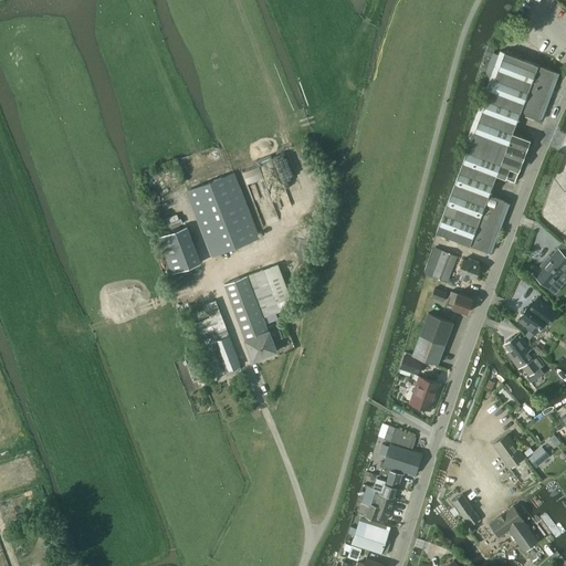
[(440,223),(437,232),(489,251),(507,201),(489,195),(496,175),(515,181),(531,139),(513,133),(521,113),(542,121),(559,75),(561,73),(501,50),(489,45),(481,70),(482,70),(486,71),(484,75),(491,76),(468,136),(467,139),(471,140),(458,177),(440,223)]
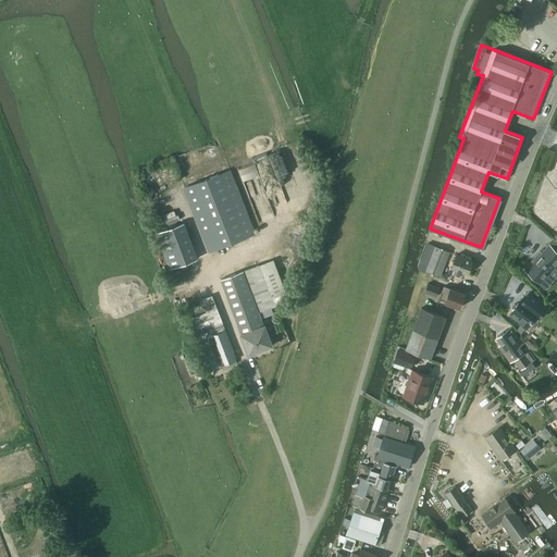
[(209,252),(248,237),(256,234),(231,170),(184,188),(209,252)]
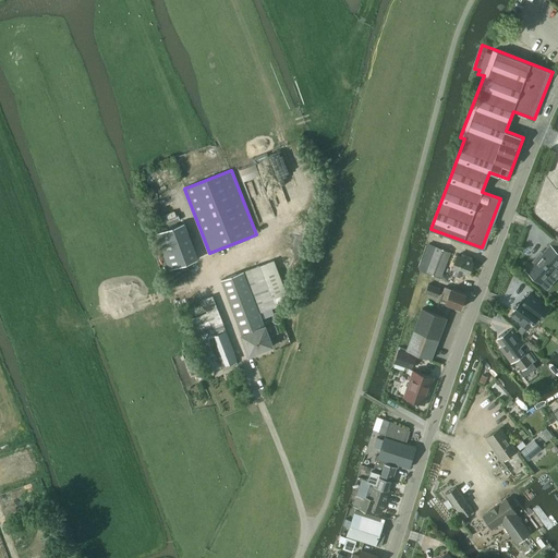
[(198,258),(187,230),(158,242),(168,270),(198,258)]
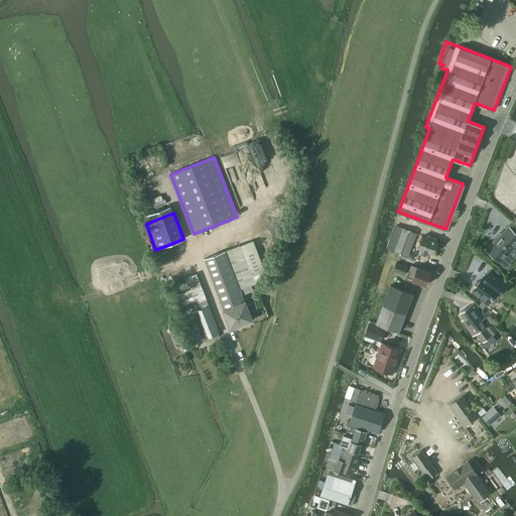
[(392,237),(387,249),(389,250),(408,257),(417,233),(396,225),(392,237)]
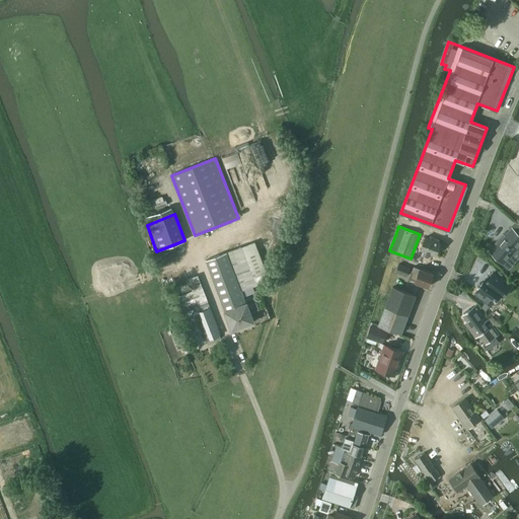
[(518,226),(516,231),(510,227),(489,251),(503,264),(518,245),(518,226)]
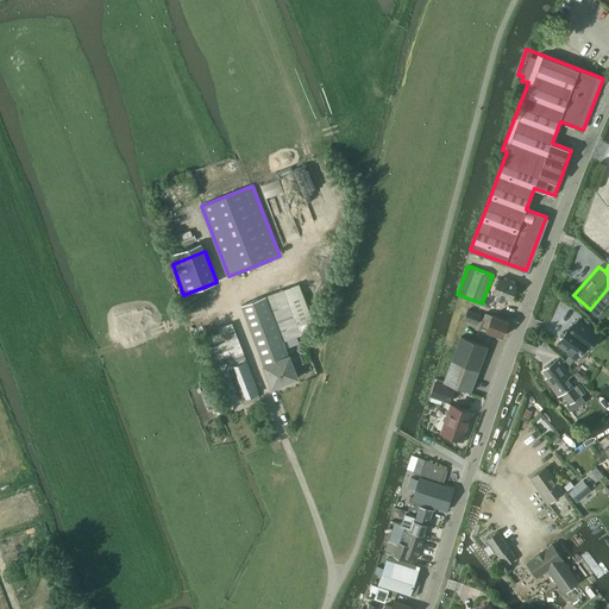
[(512,300),(518,286),(498,278),(494,293),(512,300)]
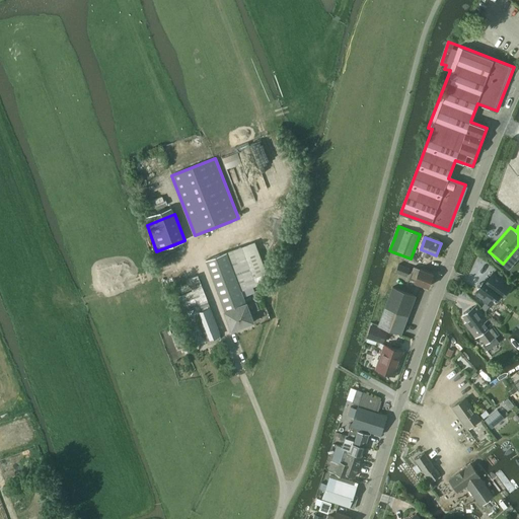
[(227,252),(207,261),(225,310),(232,330),(254,321),(250,312),(260,309),(256,302),(247,305),(246,302),(244,297),(243,297),(255,292),(253,287),(266,280),(270,279),(269,276),(255,241),(227,252)]
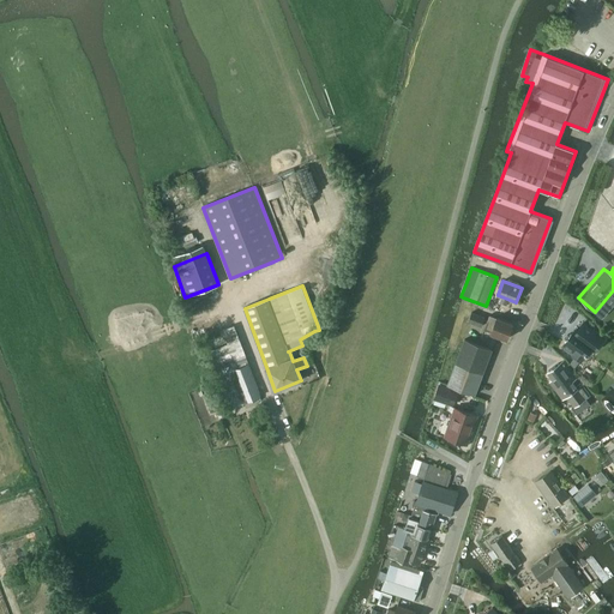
[(471,312),(468,321),(481,326),(485,318),(471,312)]
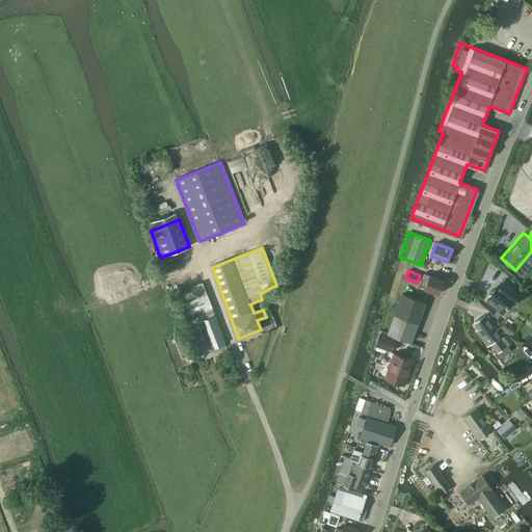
[(425,273),(420,286),(425,288),(425,289),(440,294),(445,281),(430,275),(425,273)]
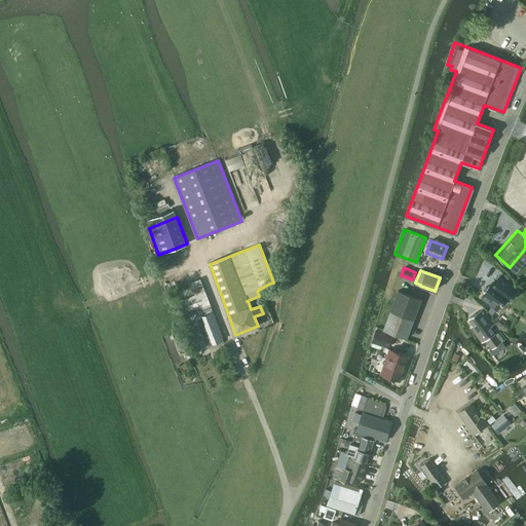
[(492,284),(482,296),(493,305),(489,310),(494,313),(497,308),(499,309),(502,304),(505,306),(518,290),(500,276),(494,285),(492,284)]
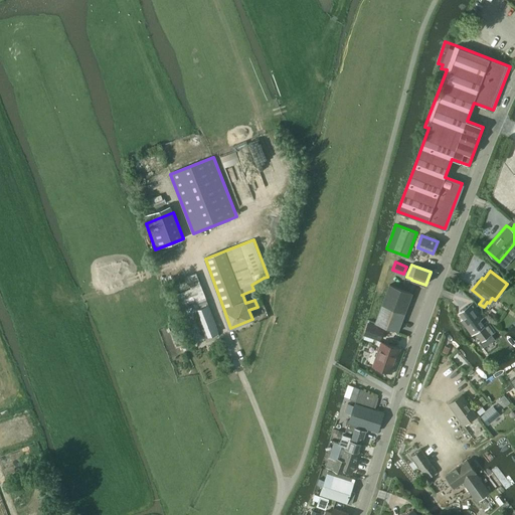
[(187,277),(191,288),(200,285),(196,274),(187,277)]
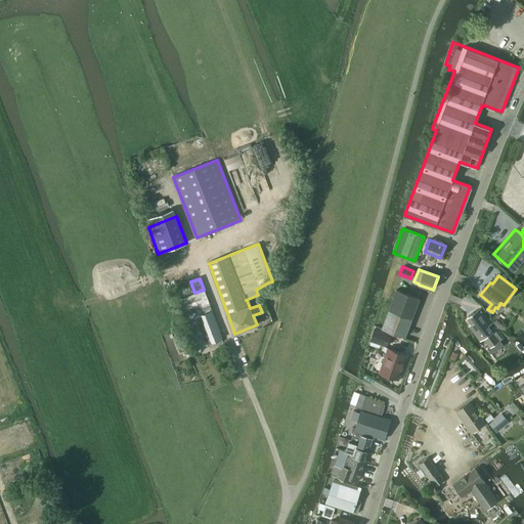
[(195,293),(179,299),(183,310),(200,304),(200,306),(209,303),(204,290),(195,293)]
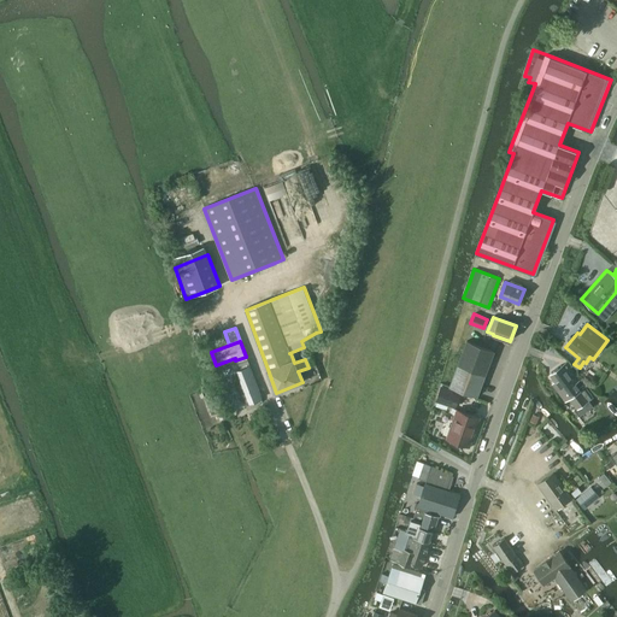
[(477,397),(494,352),(466,341),(450,386),(477,397)]
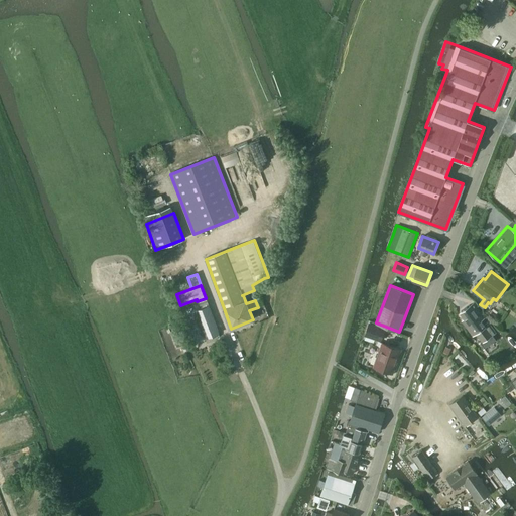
[(471,306),(462,313),(466,319),(465,320),(468,326),(470,325),(472,328),(473,332),(474,331),(475,330),(481,339),(483,341),(480,343),(482,347),(484,349),(496,341),(494,338),(492,335),(496,332),(489,321),(485,325),(482,320),(485,317),(475,303),(471,306)]
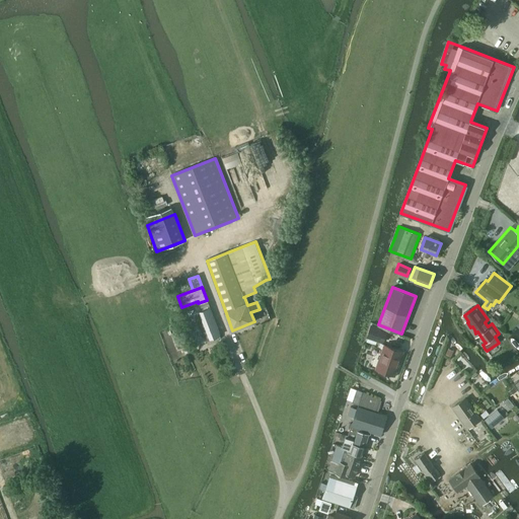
[(197,312),(184,316),(195,345),(208,340),(220,335),(210,307),(197,312)]
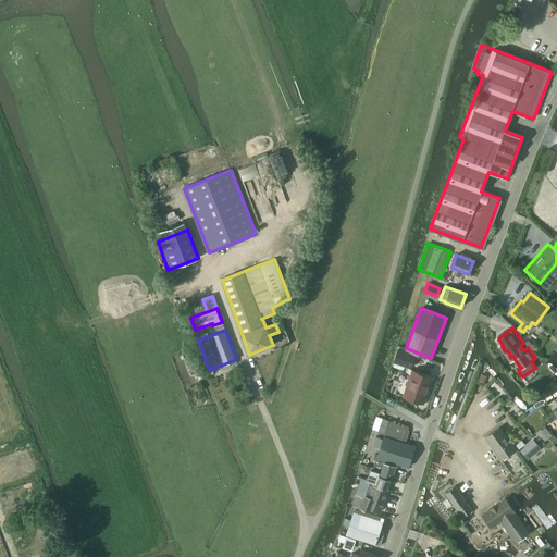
[(411,367),(416,355),(398,348),(394,361),(411,367)]
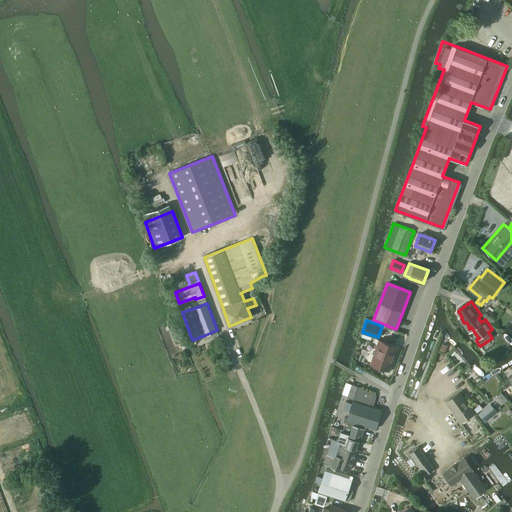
[(389,372),(393,363),(392,362),(398,347),(380,340),(371,364),(382,368),(382,370),(389,372)]
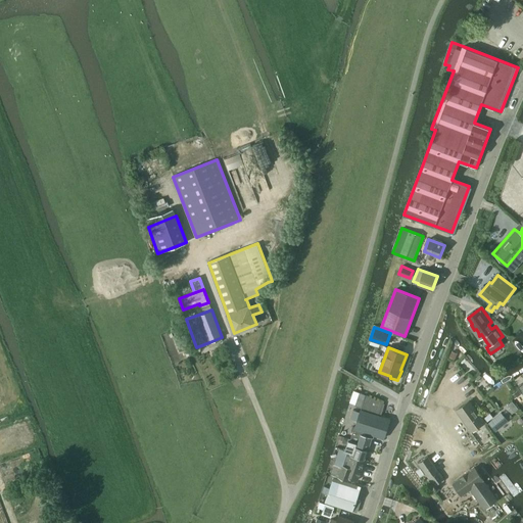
[(354,391),(350,402),(355,405),(355,406),(362,408),(361,410),(361,409),(354,426),(352,426),(351,431),(353,432),(353,431),(360,433),(360,432),(373,436),(373,435),(383,438),(390,418),(382,415),(385,405),(366,394),(354,391)]
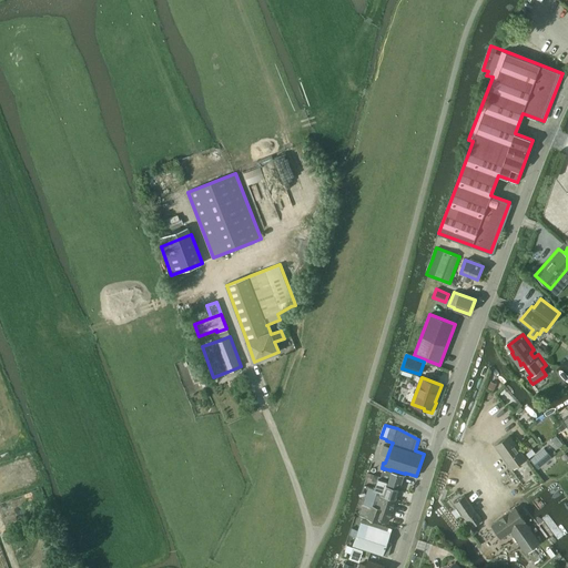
[(513,469),(527,458),(510,435),(495,445),(513,469)]
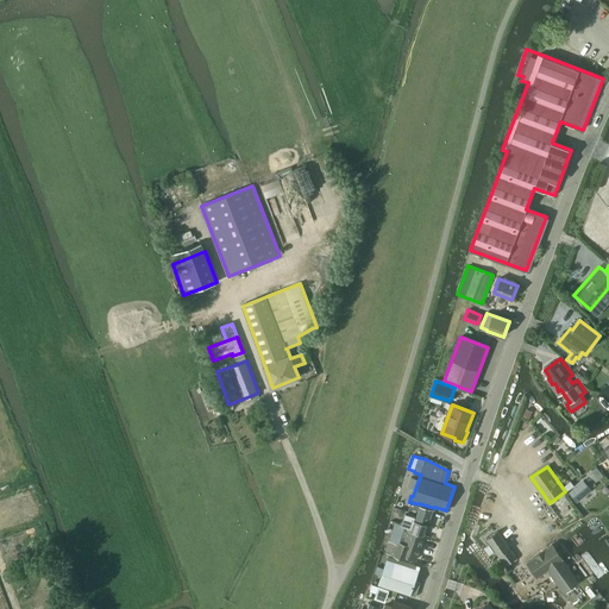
[(583,479),(567,491),(577,503),(591,490),(583,479)]
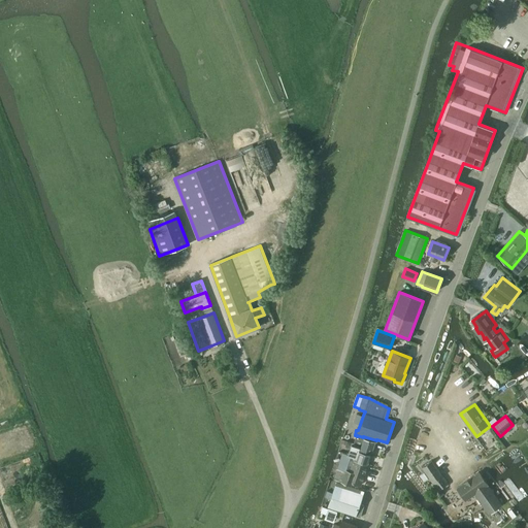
[(349,455),(369,462),(376,440),(363,436),(363,437),(357,435),(357,436),(354,443),(353,442),(351,448),(349,455)]
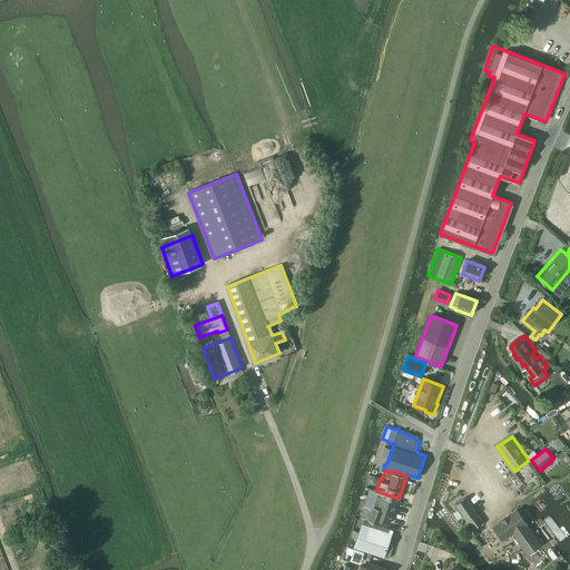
[(362,512),(361,518),(380,524),(381,521),(390,523),(399,499),(376,491),(370,489),(367,497),(362,512)]
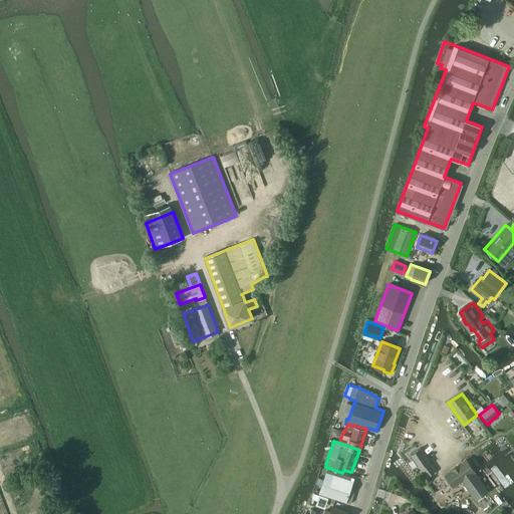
[(427,477),(436,471),(421,448),(411,455),(427,477)]
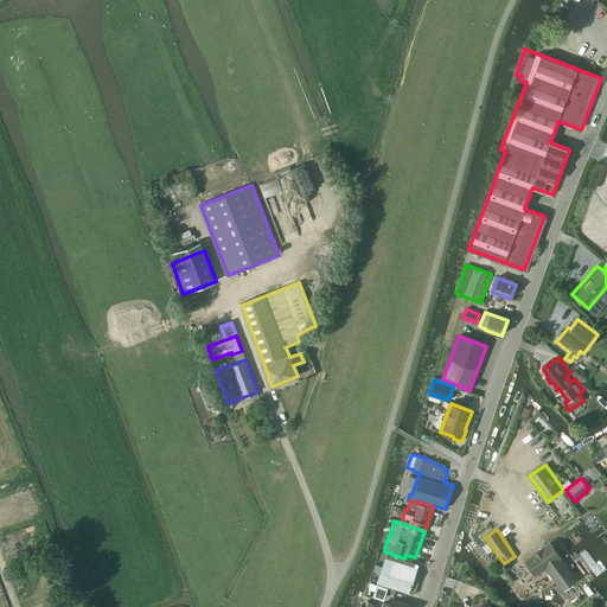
[(577,580),(551,543),(526,561),(536,575),(545,568),(562,590),(577,580)]
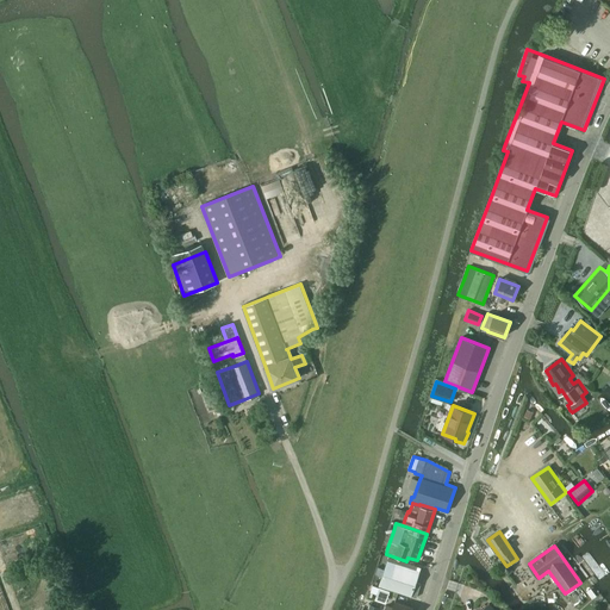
[(378,567),(375,574),(381,577),(379,585),(411,596),(419,571),(416,570),(417,566),(388,556),(387,560),(385,570),(378,567)]
